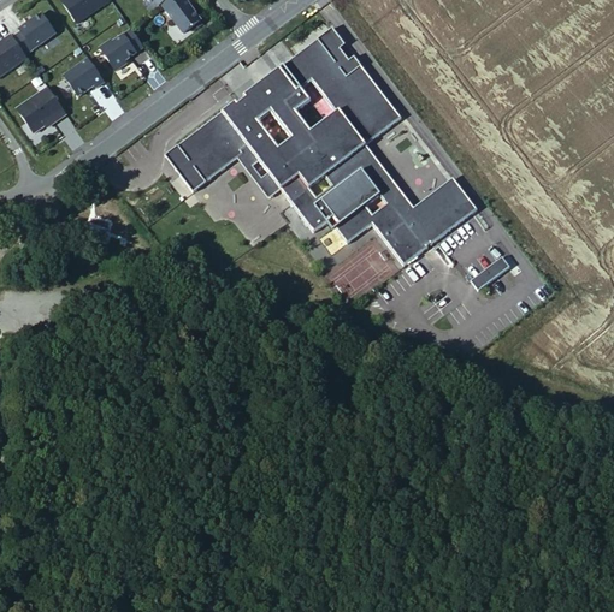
[(65,0),(64,1),(78,23),(113,0),(65,0)]
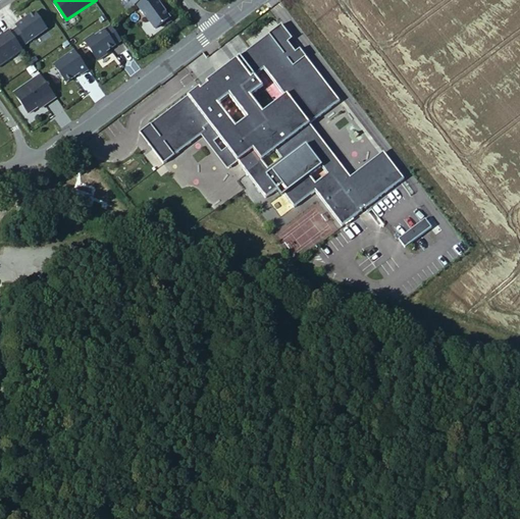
[(143,0),(139,3),(157,29),(171,17),(159,0),(143,0)]
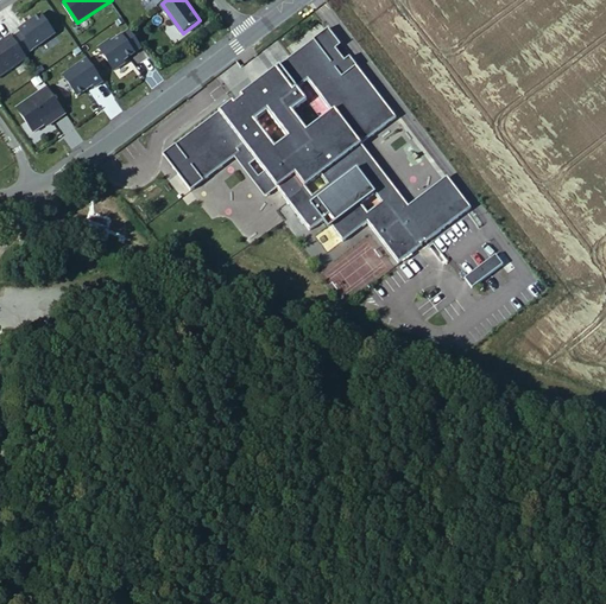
[(57,33),(42,13),(20,29),(21,31),(14,36),(26,55),(57,33)]
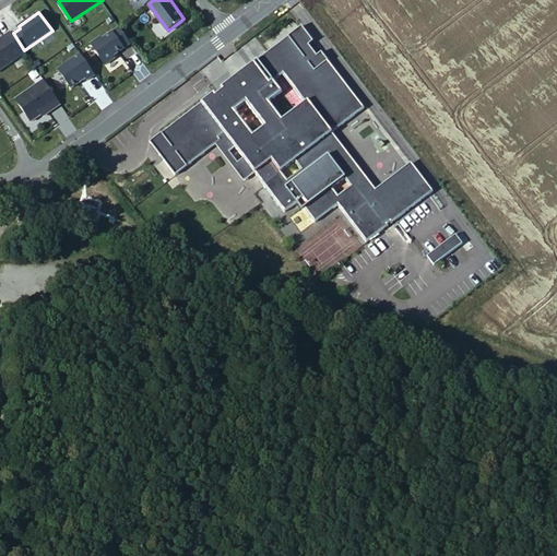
[(391,222),(410,208),(395,190),(384,199),(376,188),(333,131),(365,106),(322,50),(318,54),(310,43),(315,39),(303,24),(268,50),(277,63),(260,78),(250,64),(235,75),(245,89),(225,104),(215,91),(151,140),(157,135),(167,149),(162,152),(165,156),(163,157),(176,173),(216,142),(221,138),(220,135),(225,131),(236,145),(244,156),(256,172),(285,210),(299,199),(315,221),(338,203),(366,240),(389,224),(388,222),(390,221),(391,222)]
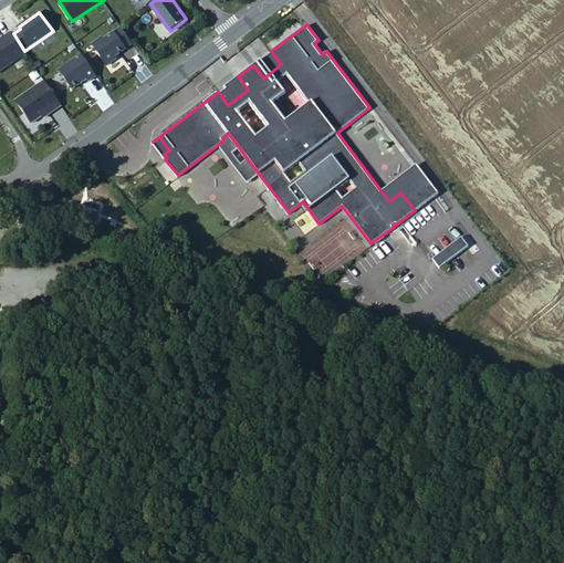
[(104,37),(93,44),(108,65),(118,58),(116,55),(127,49),(126,49),(134,43),(123,27),(105,39),(104,37)]
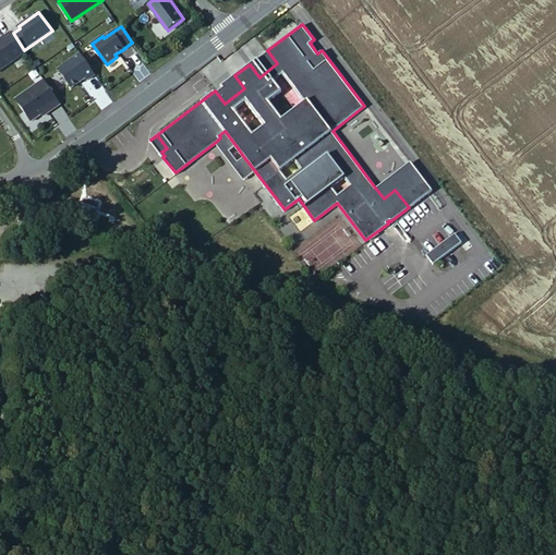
[(0,71),(26,52),(24,50),(13,33),(11,31),(0,38),(0,71)]
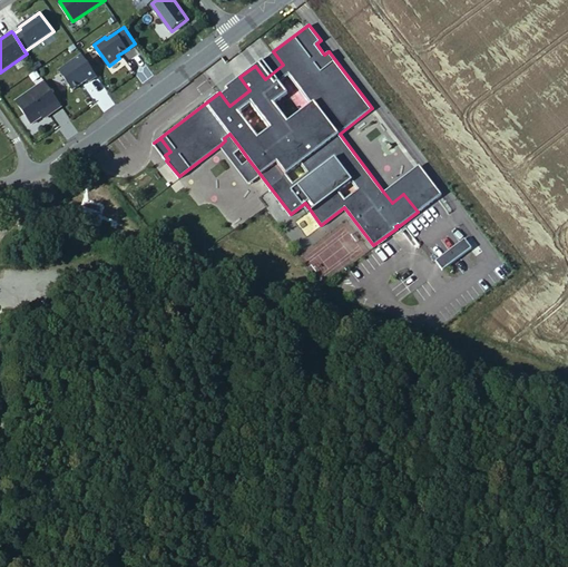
[(273,51),(255,66),(265,79),(283,65),(273,51)]
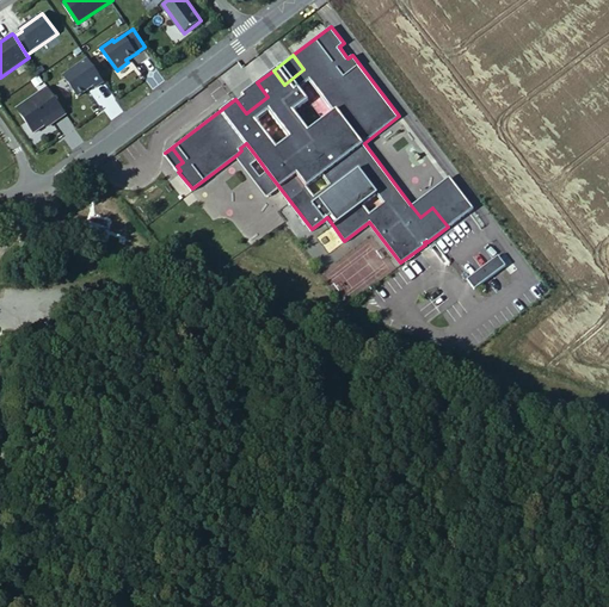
[(90,59),(66,75),(80,97),(96,85),(97,87),(105,81),(90,59)]
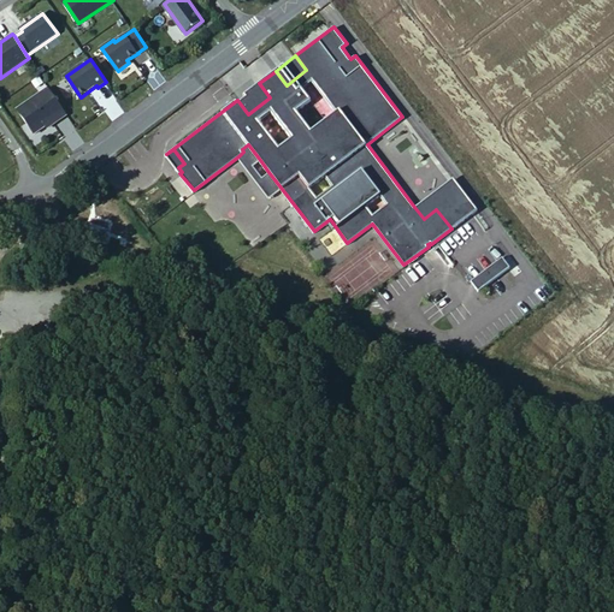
[(270,97),(259,83),(244,95),(247,97),(238,102),(248,114),(270,97)]
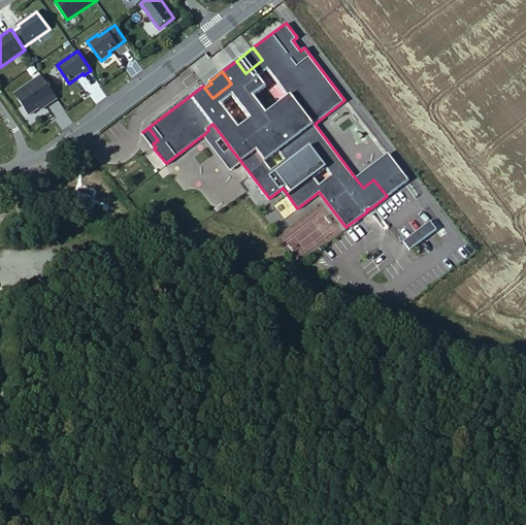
[(42,75),(17,94),(30,113),(40,106),(51,100),(52,102),(58,97),(42,75)]
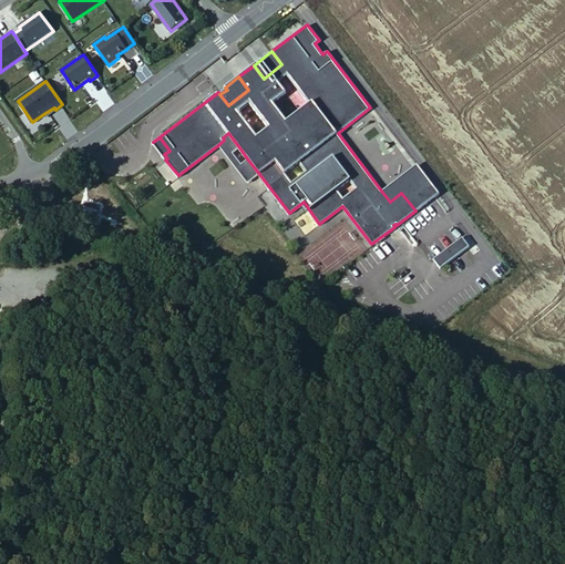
[(54,108),(43,114),(45,116),(55,110),(54,108)]
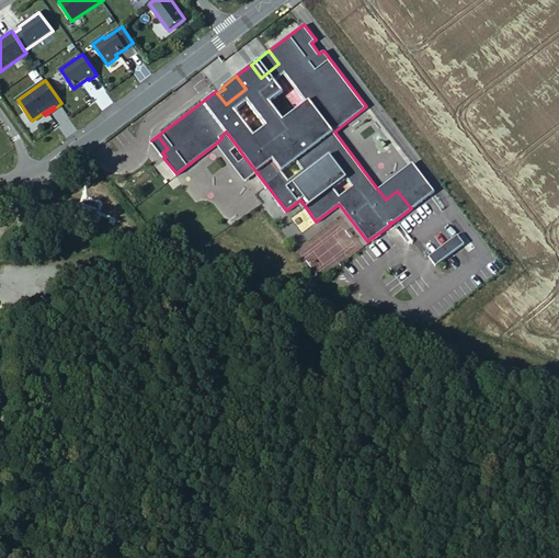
[(237,146),(226,132),(220,136),(221,138),(217,143),(246,180),(257,172),(244,157),(239,161),(231,150),(237,146)]
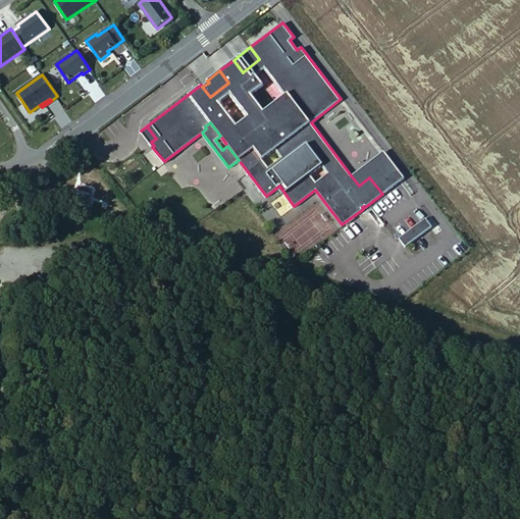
[(147,126),(141,131),(152,147),(154,146),(151,142),(156,139),(147,126)]
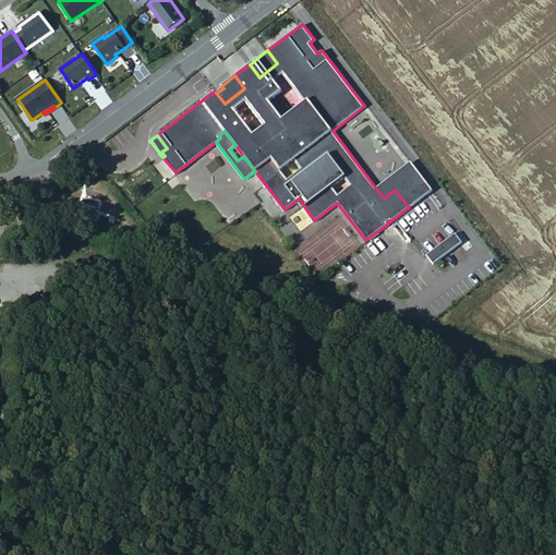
[(411,160),(375,188),(384,198),(395,190),(409,207),(412,205),(398,186),(419,171),(411,160)]
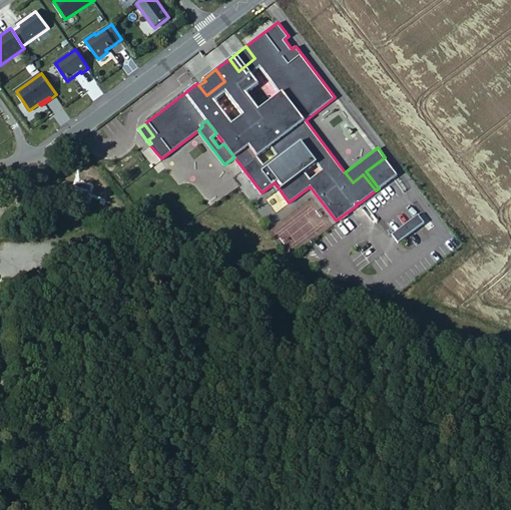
[(385,157),(366,171),(379,188),(398,173),(385,157)]
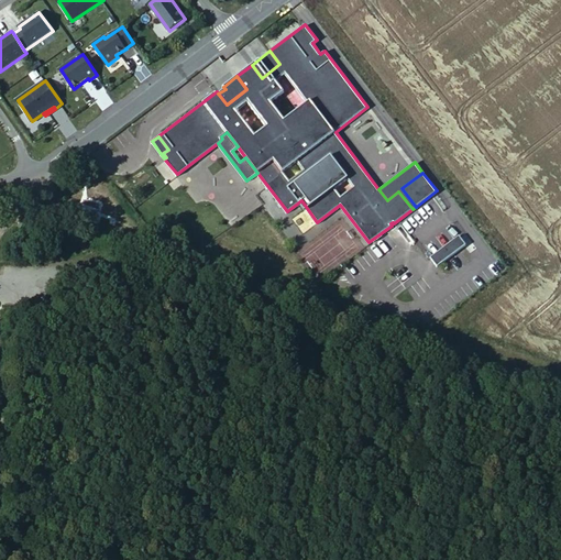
[(466,244),(459,234),(430,256),(438,265),(466,244)]
